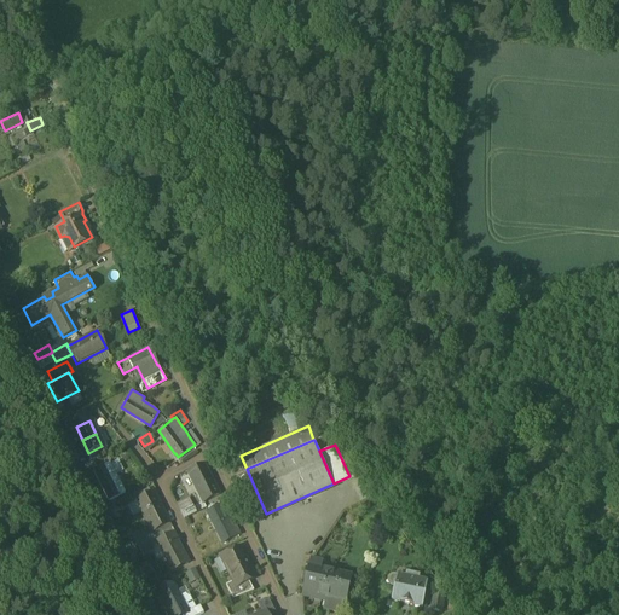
[(122,485),(109,460),(93,469),(109,499),(125,491),(122,485)]
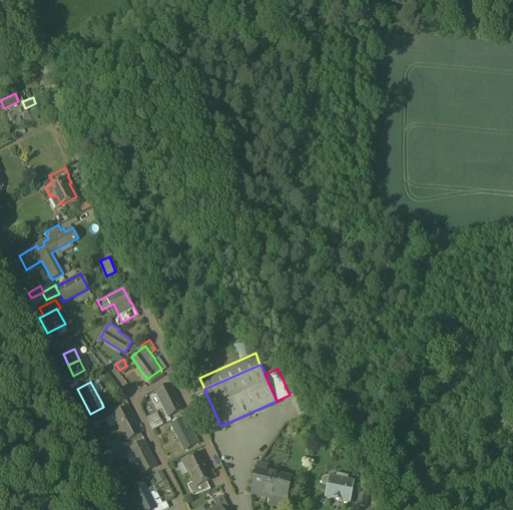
[(181,409),(169,384),(155,391),(168,415),(181,409)]
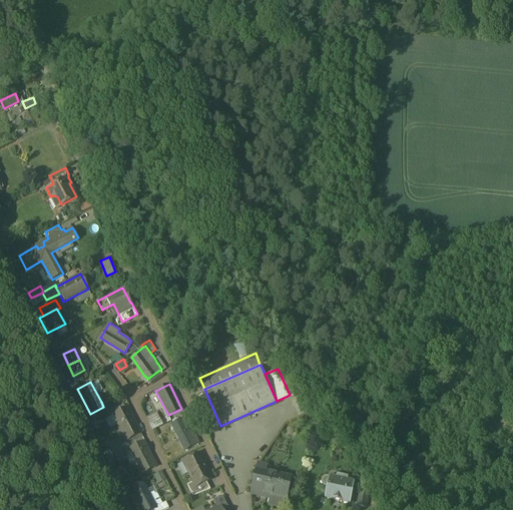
[(108,399),(101,402),(103,407),(103,408),(111,404),(108,399)]
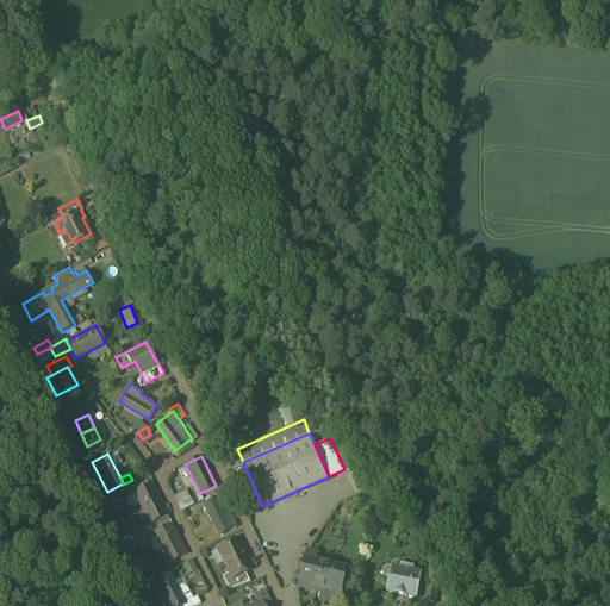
[(361,475),(349,480),(354,493),(367,488),(361,475)]
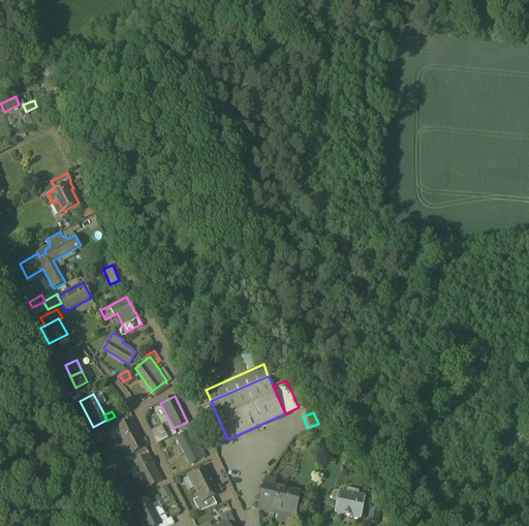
[(131,420),(116,428),(128,452),(129,454),(136,450),(145,445),(131,420)]
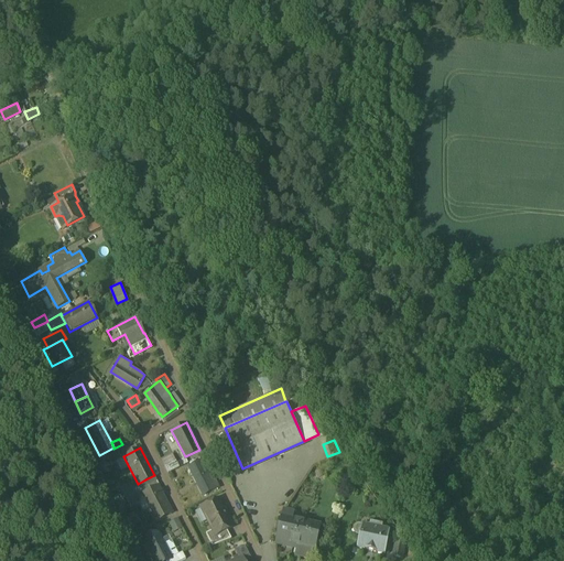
[(167,471),(180,465),(172,451),(161,456),(167,471)]
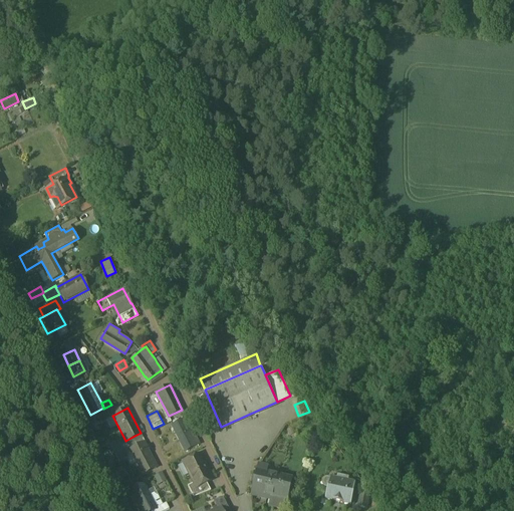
[(187,418),(173,425),(186,450),(199,443),(187,418)]
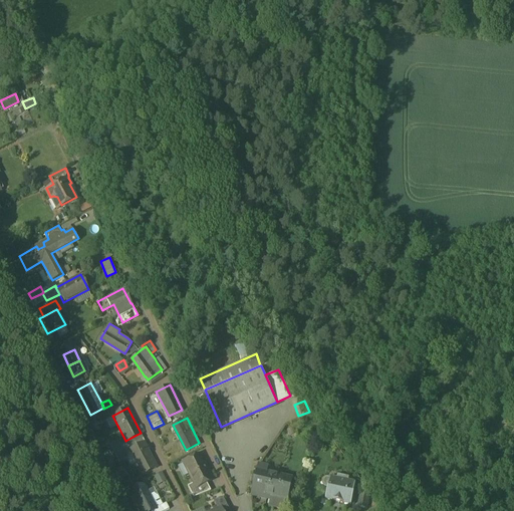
[(117,440),(109,444),(113,452),(136,441),(135,440),(135,441),(133,437),(125,441),(124,439),(121,440),(117,440)]
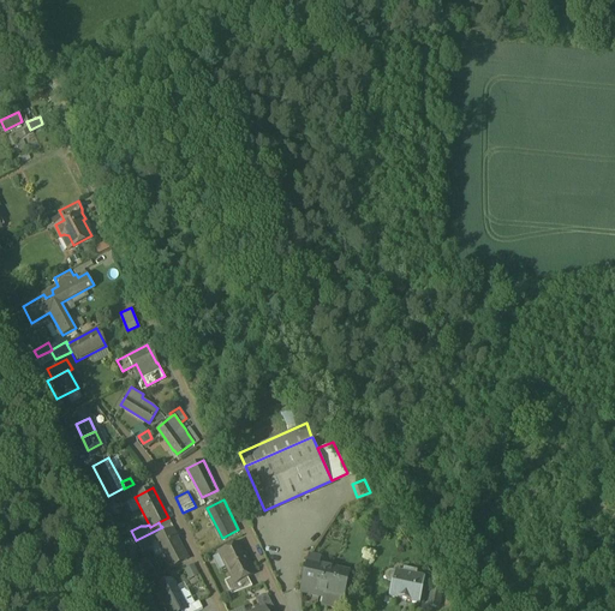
[(162,527),(136,540),(142,552),(153,547),(154,540),(157,538),(155,535),(165,532),(162,527)]
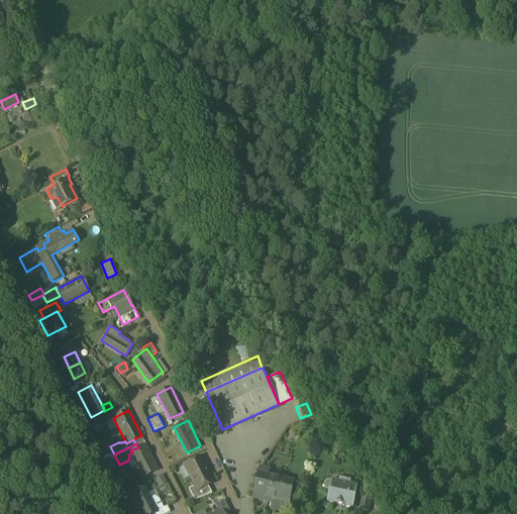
[(138,447),(130,450),(132,452),(143,476),(158,469),(148,451),(148,449),(145,443),(138,447)]
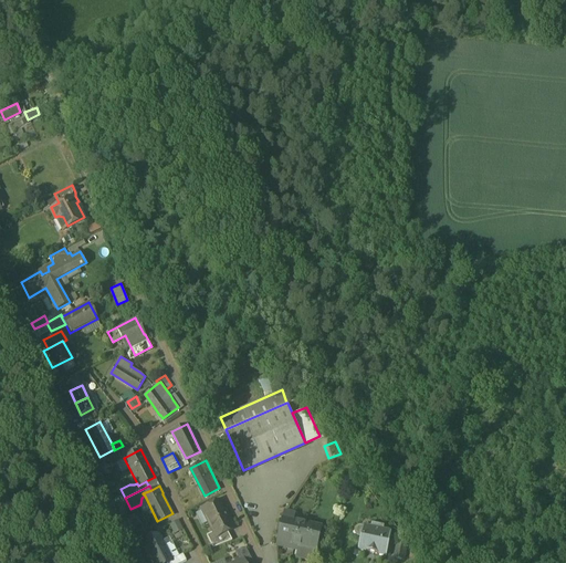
[(215,502),(208,506),(207,503),(201,506),(213,531),(217,537),(228,531),(233,528),(219,500),(215,502)]
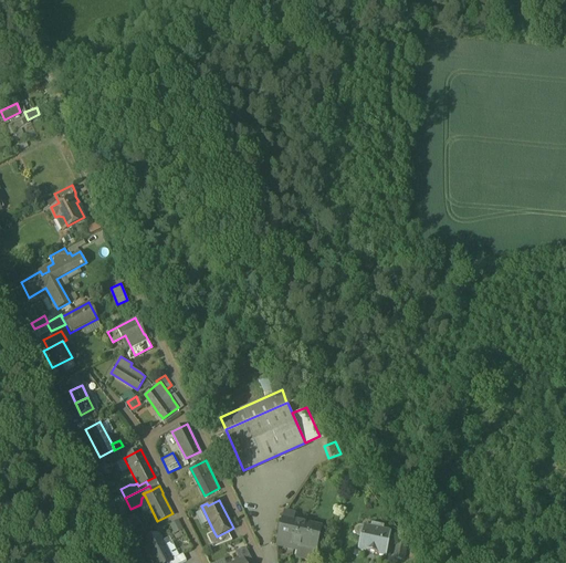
[(294,512),(284,510),(276,543),(286,545),(286,543),(295,544),(300,522),(293,520),(294,512)]
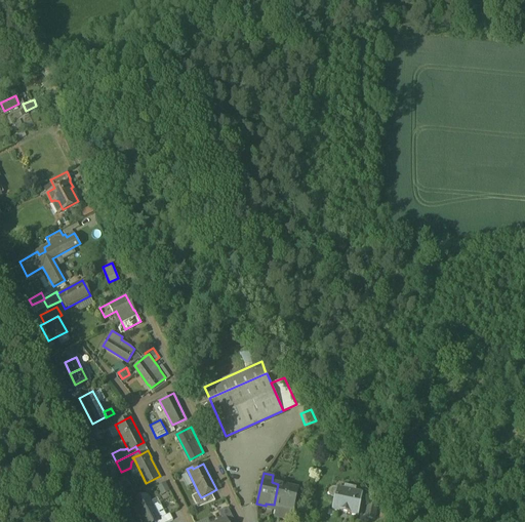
[(166,480),(158,484),(163,493),(170,489),(166,480)]
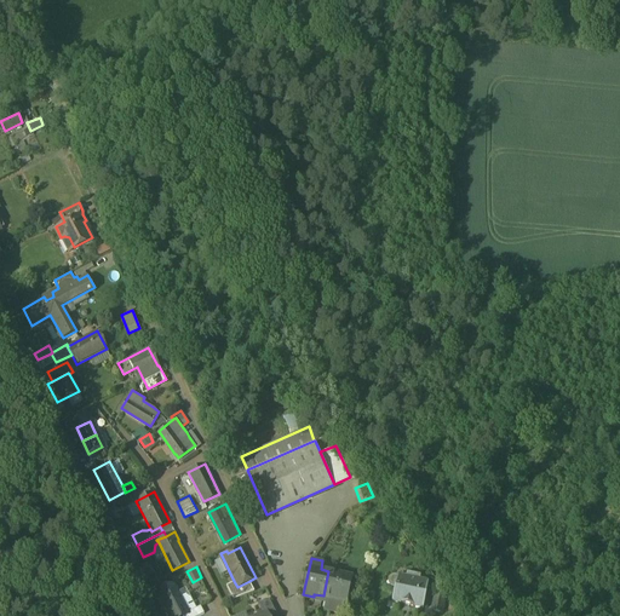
[(351,576),(328,571),(323,596),(332,598),(329,610),(343,614),(351,576)]
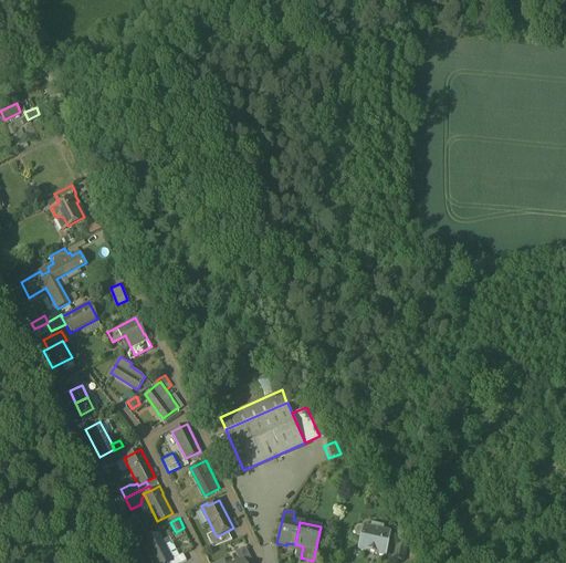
[(390,532),(365,525),(358,550),(370,553),(370,551),(386,555),(390,532)]
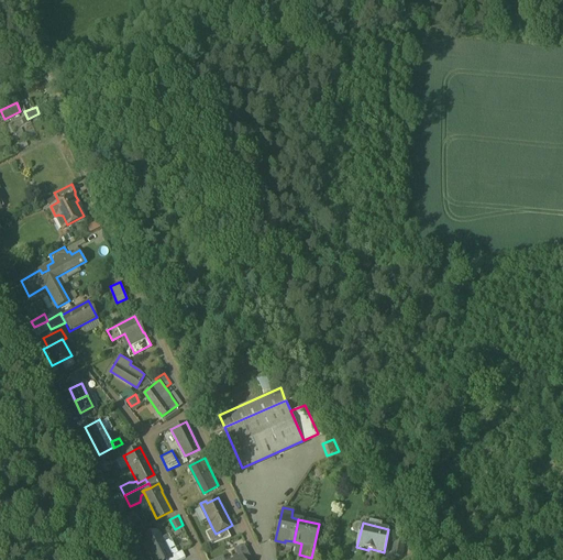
[(227,528),(216,534),(212,528),(206,531),(212,544),(231,536),(227,528)]
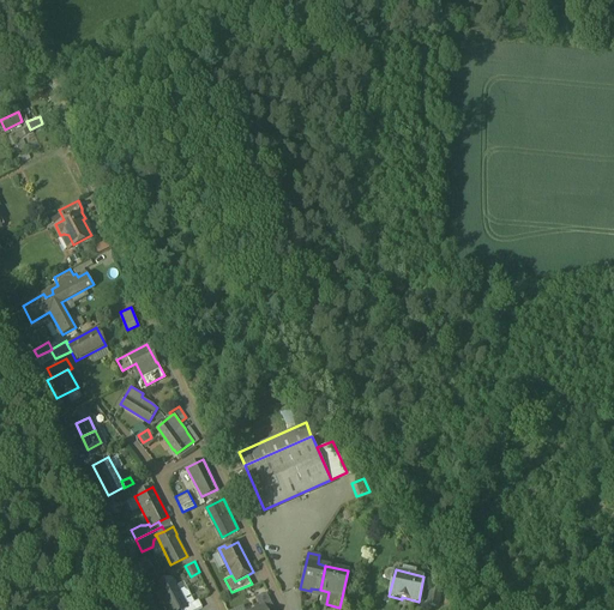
[(185,603),(172,578),(155,586),(167,609),(179,609),(186,607),(185,603)]
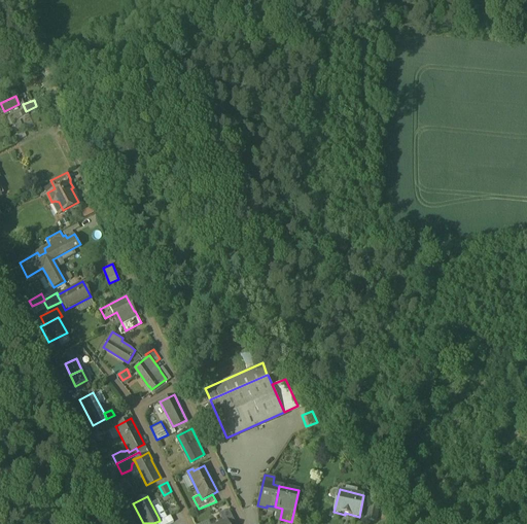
[(378,505),(370,503),(366,518),(375,520),(378,505)]
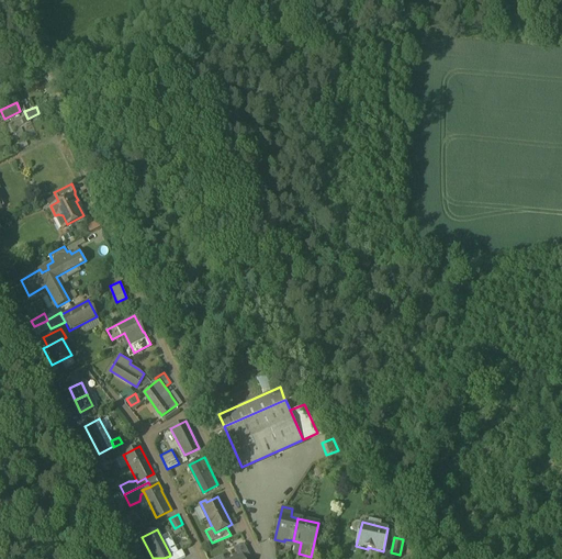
[(244,543),(234,547),(237,556),(242,555),(243,558),(244,558),(250,556),(244,543)]
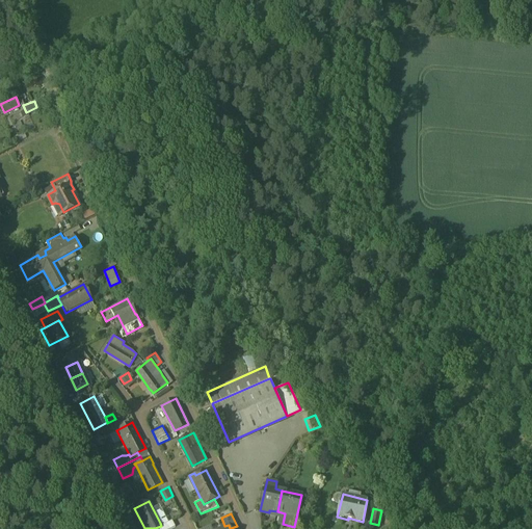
[(167,519),(160,523),(161,526),(155,528),(167,528),(171,527),(167,519)]
